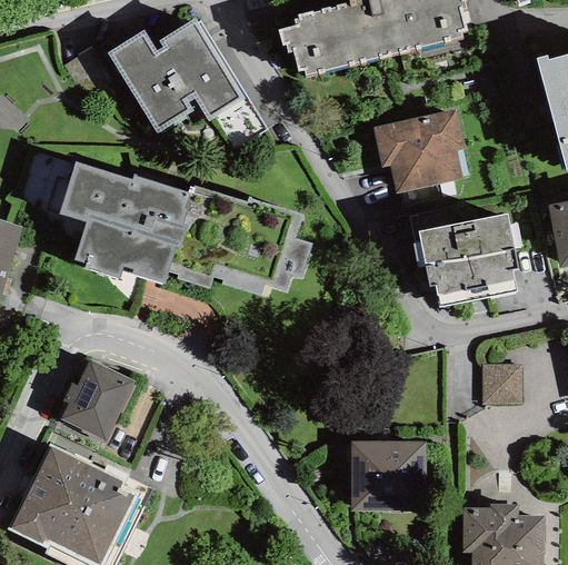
[(348,0),(350,7),(299,19),(300,23),(295,25),(296,29),(279,33),(282,50),(287,49),(289,56),(294,55),(299,77),(305,76),(306,80),(462,41),(460,35),(468,32),(464,13),(467,12),(465,5),(467,3),(466,0),(348,0)]
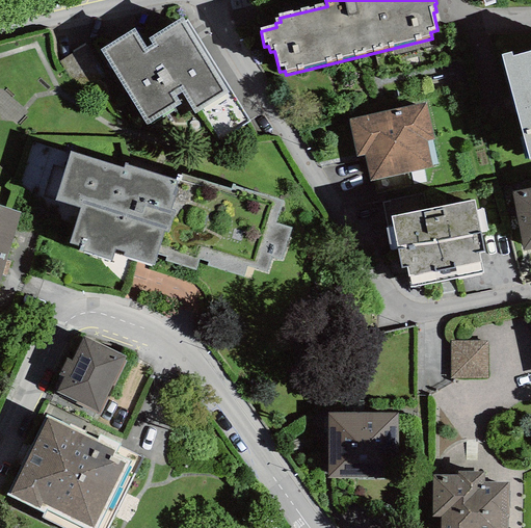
[(230,90),(183,16),(149,36),(152,44),(147,46),(135,28),(101,49),(147,125),(181,102),(176,94),(181,89),(195,111),(230,90)]
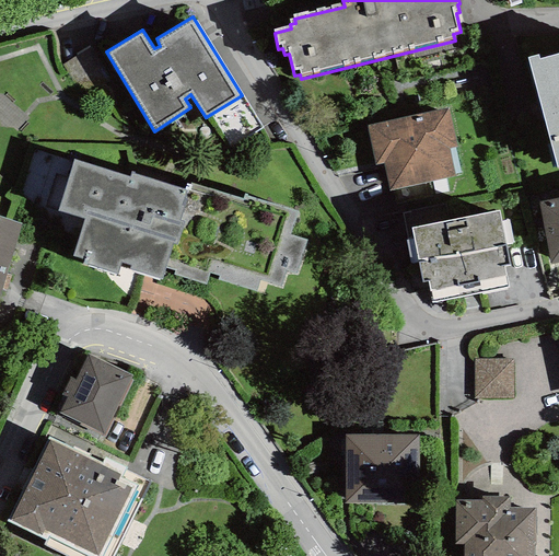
[(539,59),(530,61),(557,172),(558,171),(558,57),(540,62),(539,59)]
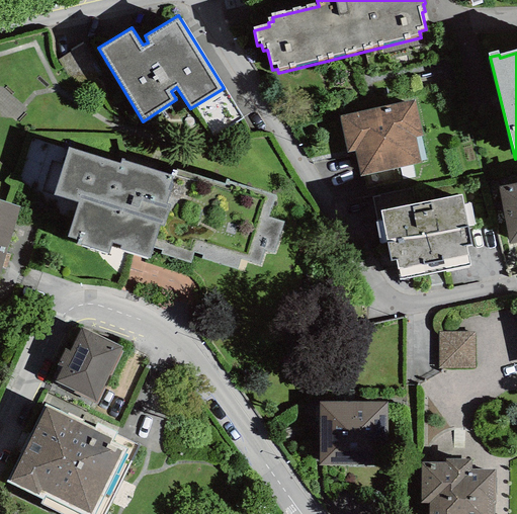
[(416,101),(339,118),(349,161),(357,159),(361,177),(422,164),(416,138),(423,136),(416,101)]
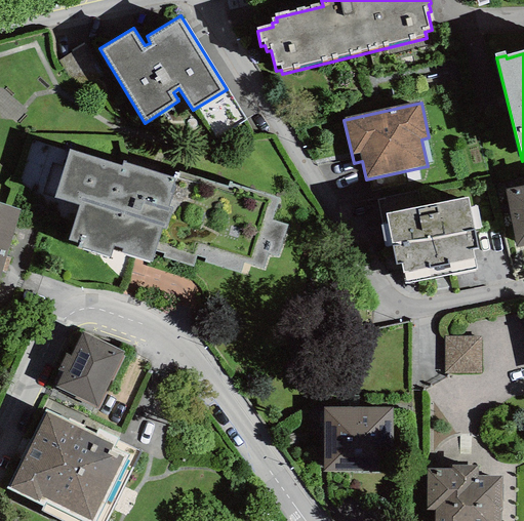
[(123,164),(70,148),(55,196),(79,203),(69,238),(79,241),(78,245),(111,254),(115,244),(123,246),(121,250),(153,259),(156,248),(164,251),(162,256),(194,266),(197,253),(205,255),(203,261),(241,272),(245,261),(265,267),(269,251),(279,254),(288,224),(273,218),(280,195),(230,181),(227,190),(124,159),(123,164)]
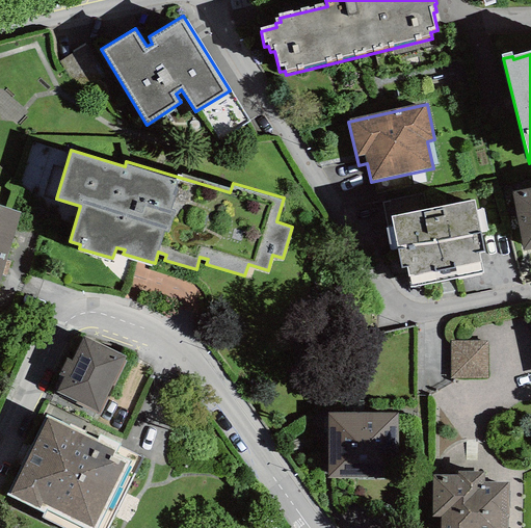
[(30,155),(25,183),(56,188),(60,160),(30,155)]
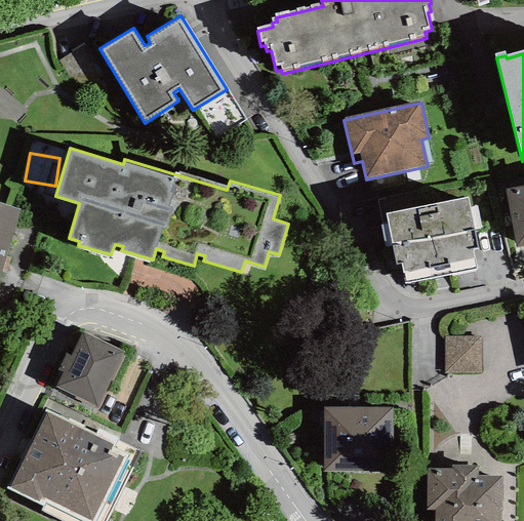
[(523,190),(506,194),(517,251),(523,249),(523,190)]
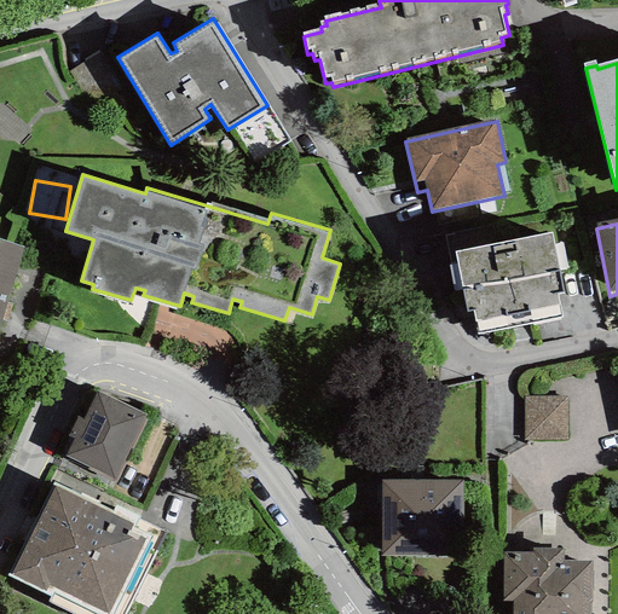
[(0,323),(26,245),(0,237),(0,323)]
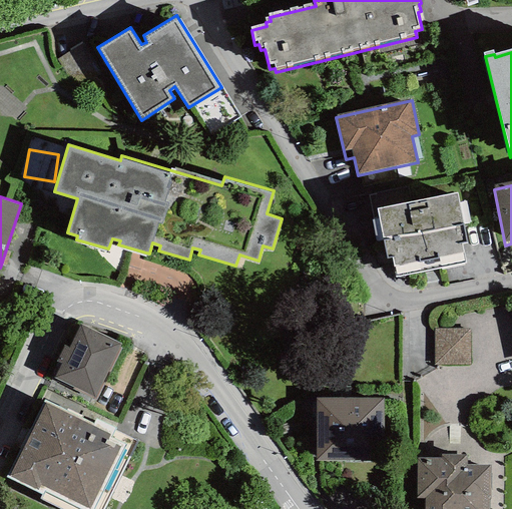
[(458,197),(377,213),(388,264),(392,263),(396,282),(466,268),(462,247),(468,245),(458,197)]
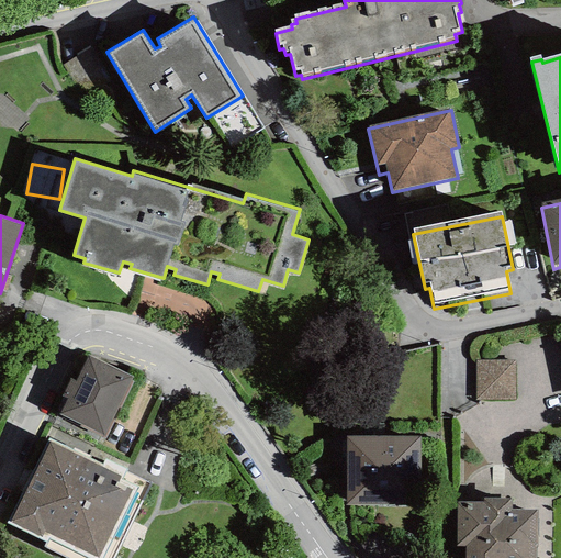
[(134,376),(89,355),(76,382),(71,380),(63,397),(67,399),(60,414),(105,436),(134,376)]
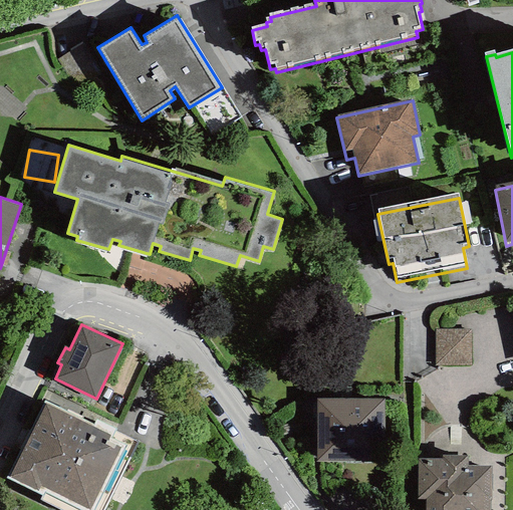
[(472,333),(436,333),(436,369),(472,369),(472,333)]
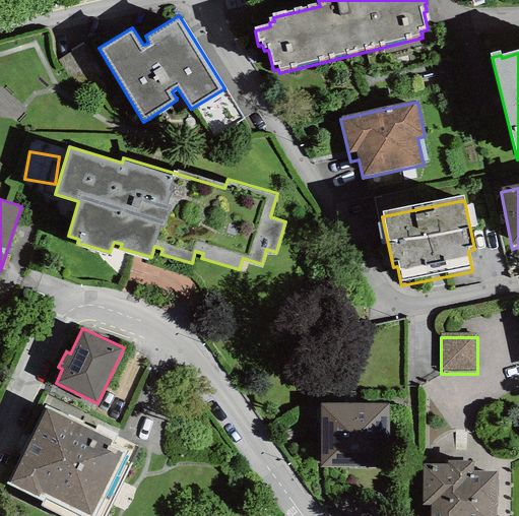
[(92,428),(45,404),(7,481),(43,499),(41,504),(64,515),(105,515),(139,447),(94,425),(92,428)]
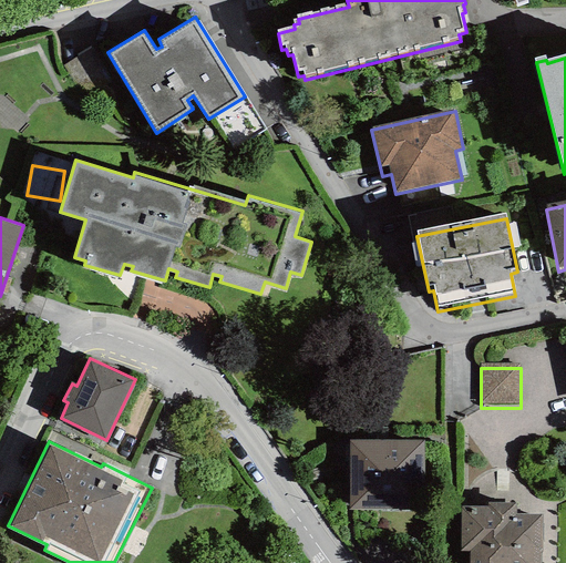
[(423,442),(350,441),(349,509),(422,510),(423,442)]
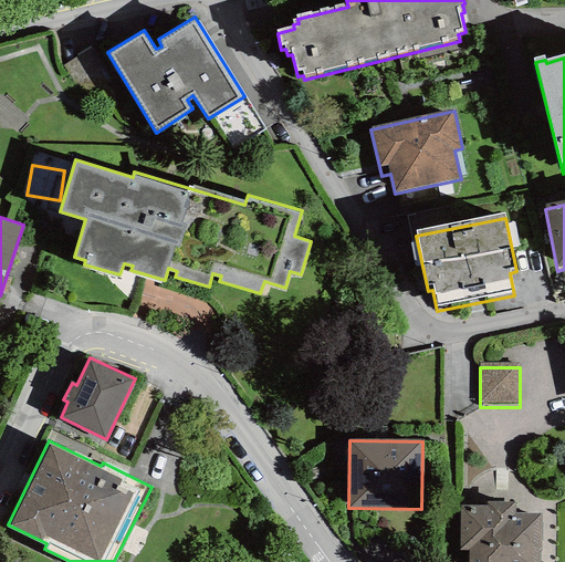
[(487,507),(460,507),(461,554),(469,554),(469,561),(542,561),(542,513),(515,514),(515,502),(487,502),(487,507)]
